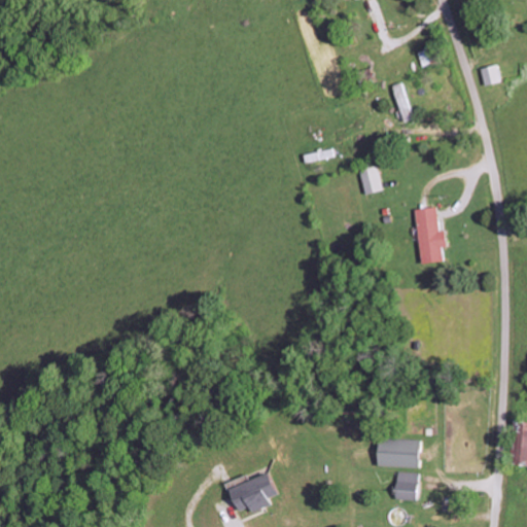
[(486,85),(503,81),(499,64),(482,68),(486,85)]
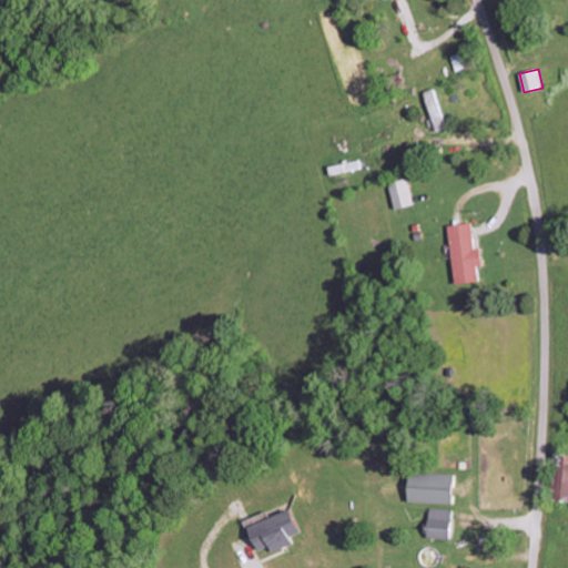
[(437,131),(446,128),(433,89),(424,92),(437,131)]
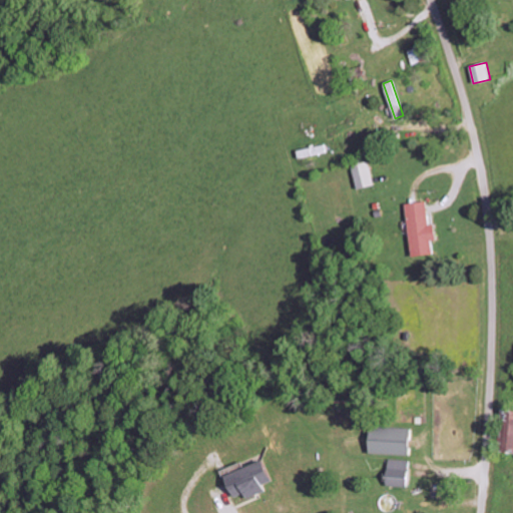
[(374,185),(369,161),(352,164),(357,189),(374,185)]
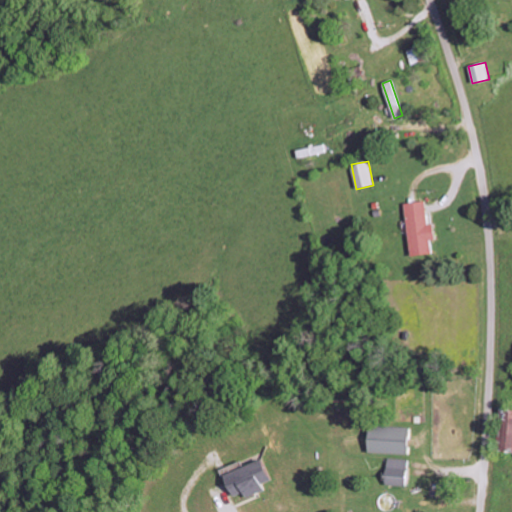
[(432,254),(431,241),(436,240),(434,223),(429,224),(426,202),(405,205),(411,256),(432,254)]
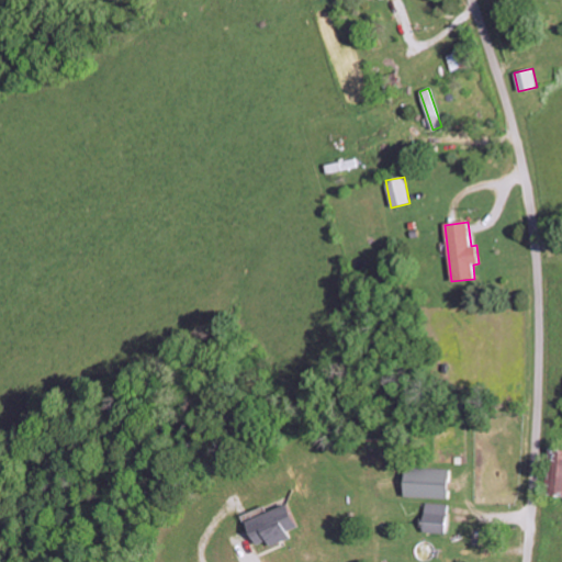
[(561,448),(560,448),(559,460),(552,459),(549,492),(561,493),(561,448)]
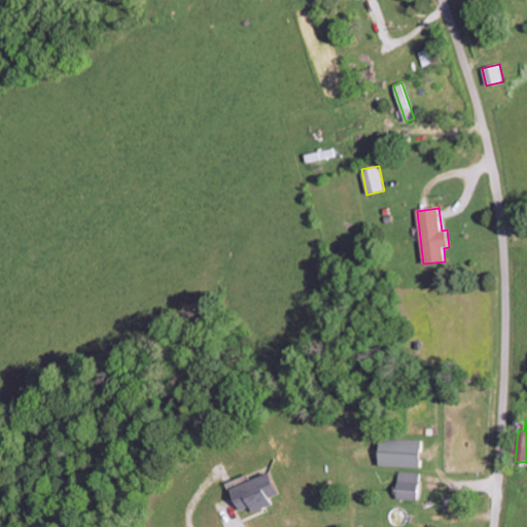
[(419,466),(420,438),(379,436),(378,465),(419,466)]
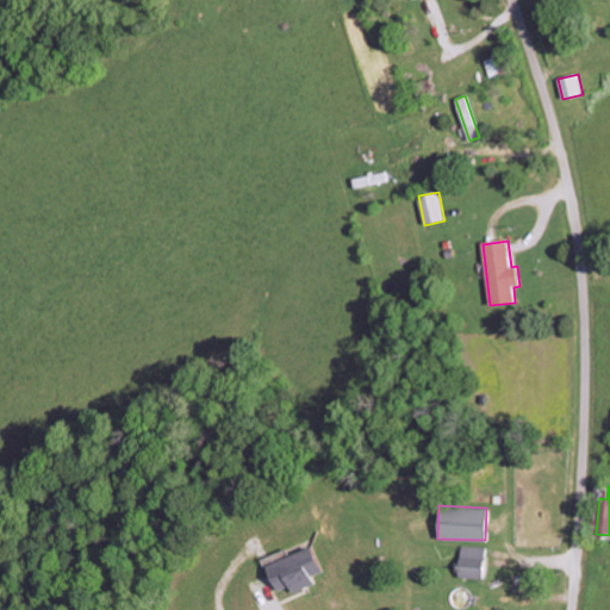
[(458,577),(483,578),(484,546),(459,545),(458,577)]
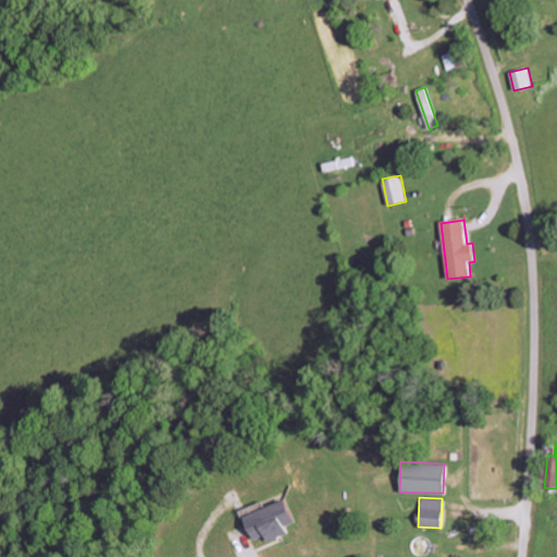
[(245,514),(255,539),(264,534),(267,540),(287,531),(285,525),(295,521),(285,498),(245,514)]
